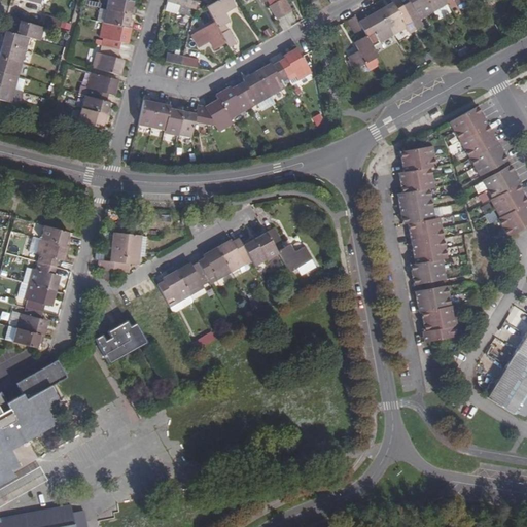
[(123,0),(108,0),(106,9),(108,10),(132,15),(134,15),(136,8),(133,8),(135,3),(123,0)]
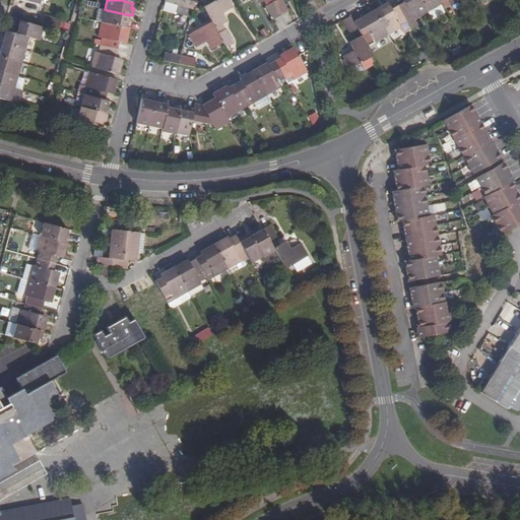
[(192,9),(194,0),(165,0),(165,2),(166,2),(178,5),(176,14),(189,18),(192,9)]
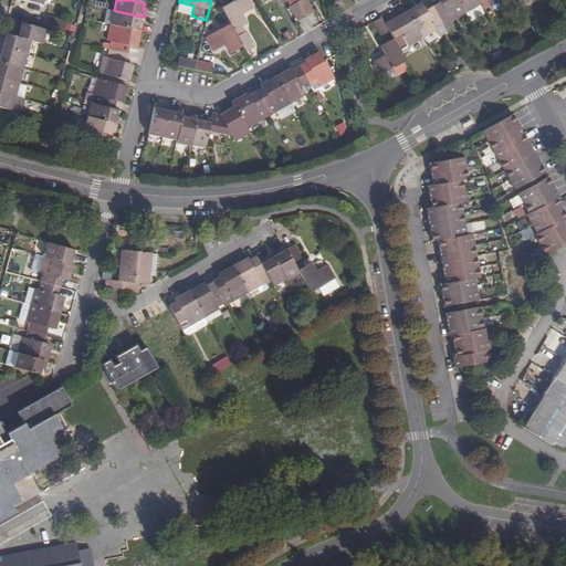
[(243,46),(245,51),(254,45),(245,31),(244,32),(241,25),(248,22),(242,13),(252,7),(248,0),(232,0),(220,8),(230,24),(233,30),(237,35),(243,46)]
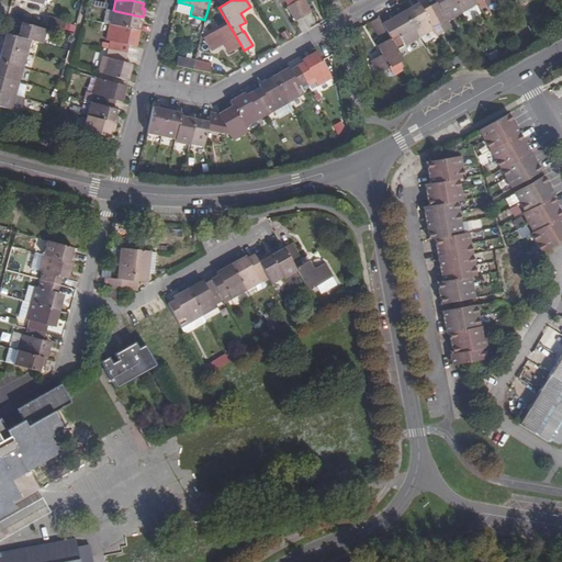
[(296,0),(294,1),(303,17),(312,11),(304,0),(296,0)]
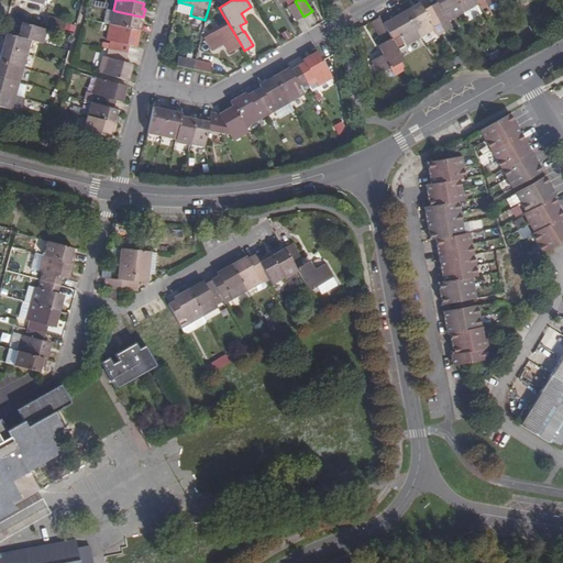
[(431,0),(428,2),(437,17),(443,28),(451,24),(449,21),(464,13),(455,0),(431,0)]
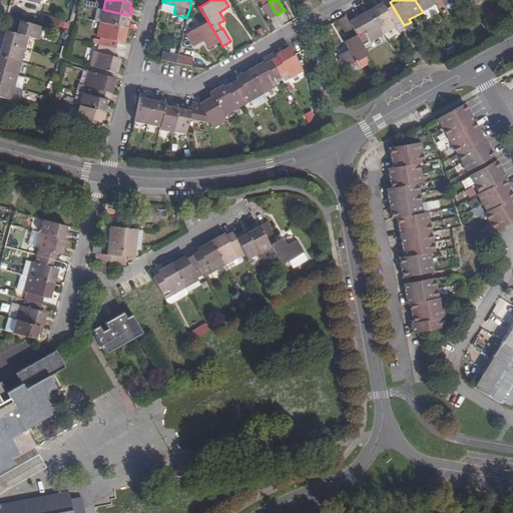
[(415,0),(423,12),(436,4),(433,0),(415,0)]
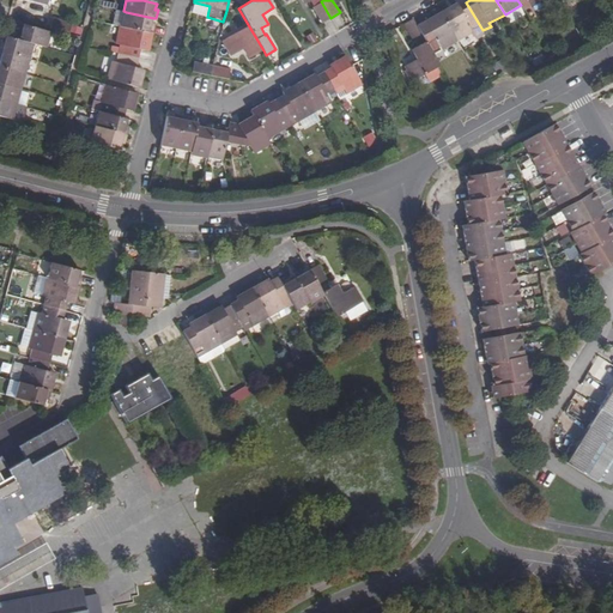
[(313,7),(322,23),(331,18),(321,1),(313,7)]
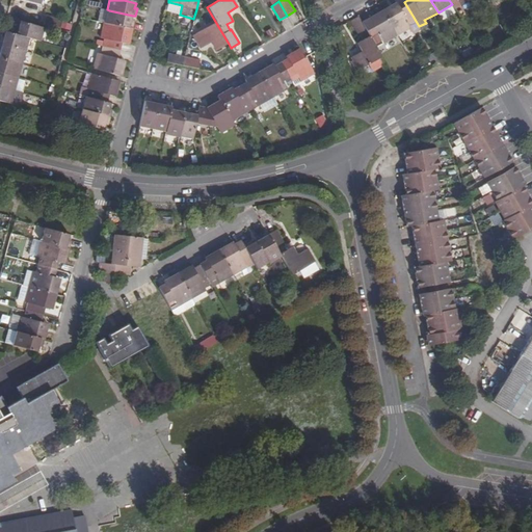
[(180,15),(182,5),(169,2),(167,11),(180,15)]
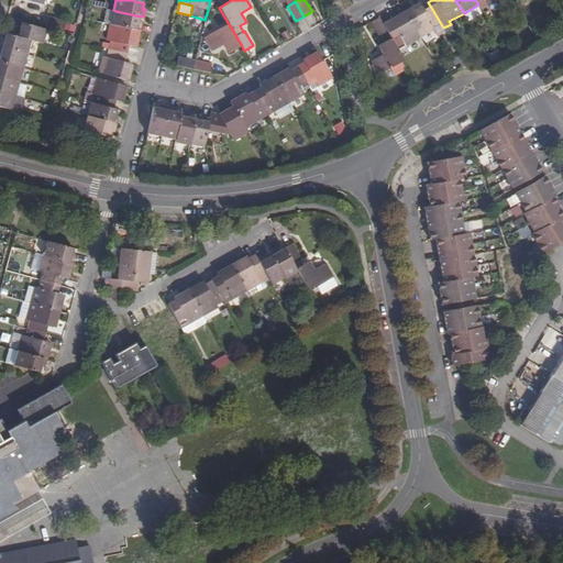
[(405,12),(420,39),(434,30),(430,21),(437,17),(428,2),(421,7),(420,3),(405,12)]
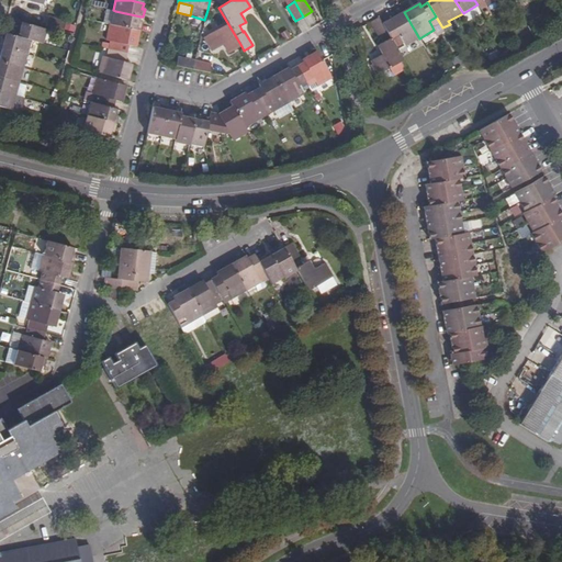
[(115,11),(112,24),(141,31),(142,22),(139,22),(141,17),(115,11)]
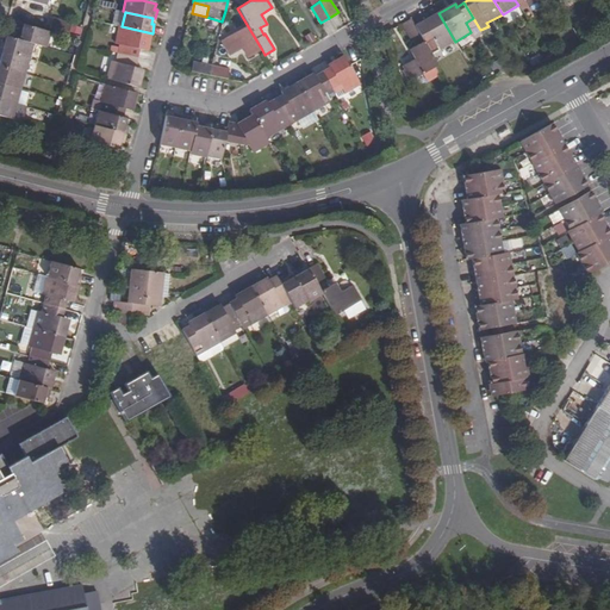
[(424,42),(429,50),(437,45),(440,50),(455,42),(439,13),(423,23),(428,30),(419,33),(421,35),(424,42)]
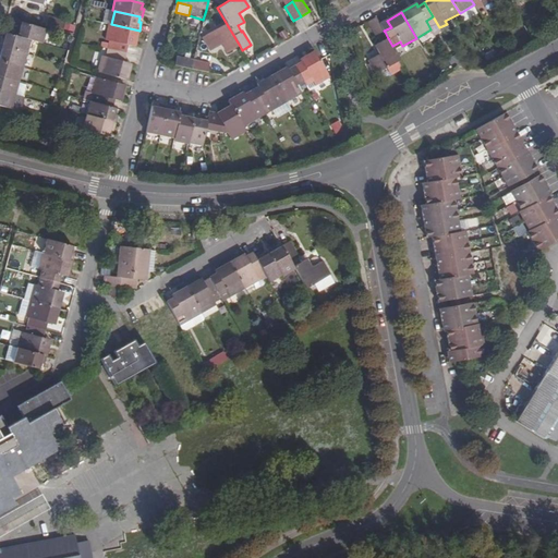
[(49,17),(47,26),(63,31),(67,22),(49,17)]
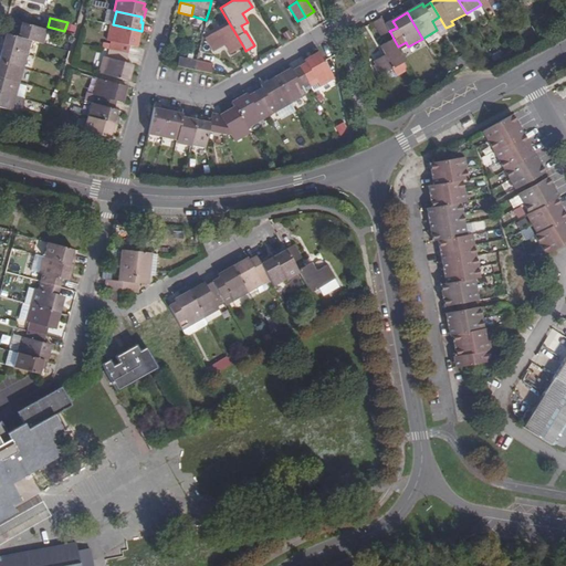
[(381,18),(374,22),(381,38),(383,37),(387,42),(379,46),(384,55),(374,61),(381,74),(406,61),(398,46),(394,39),(390,32),(389,31),(381,18)]
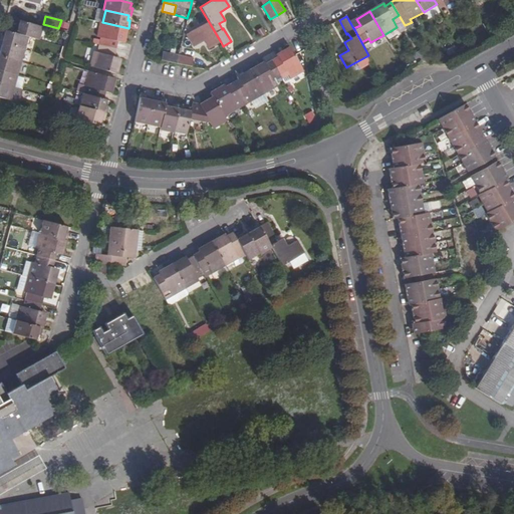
[(17,25),(15,32),(28,36),(41,40),(44,27),(21,21),(20,26),(17,25)]
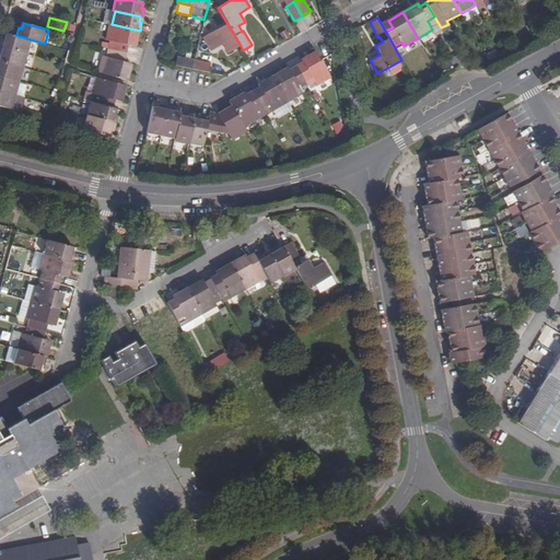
[(114,43),(112,49),(128,54),(130,45),(137,47),(140,31),(112,24),(111,24),(107,41),(114,43)]
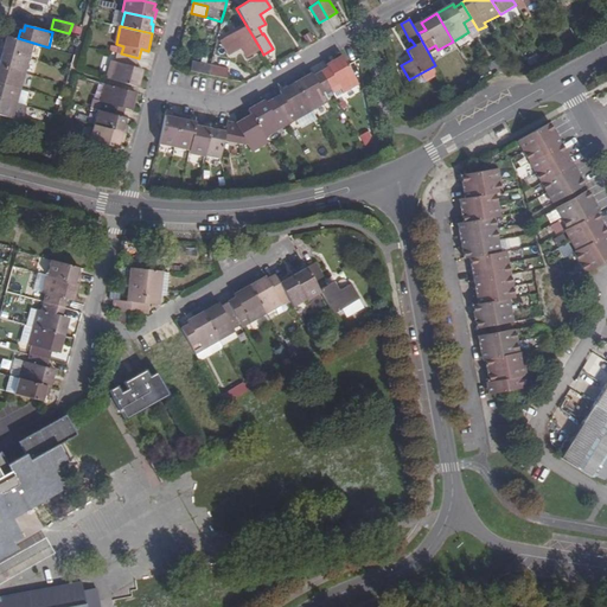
[(241,50),(247,58),(261,50),(254,38),(250,32),(247,26),(221,42),(230,56),(241,50)]
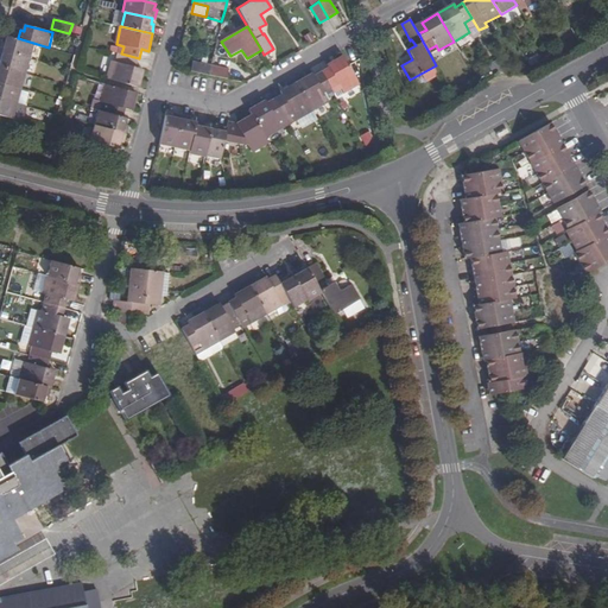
[(2,43),(0,50),(30,58),(33,43),(18,38),(8,36),(6,44),(2,43)]
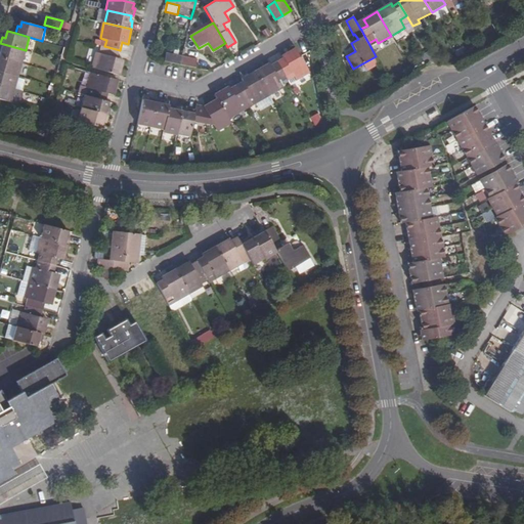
[(0,51),(1,52),(0,55),(0,56),(23,62),(26,50),(0,43),(0,51)]
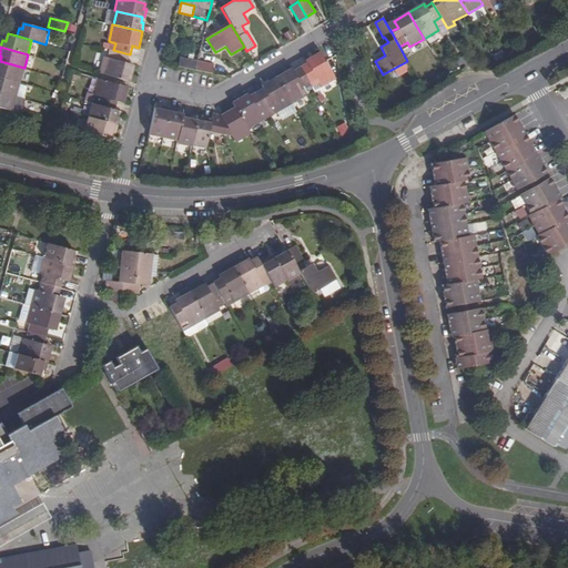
[(105,58),(101,74),(130,82),(134,66),(128,64),(130,54),(113,50),(111,60),(105,58)]
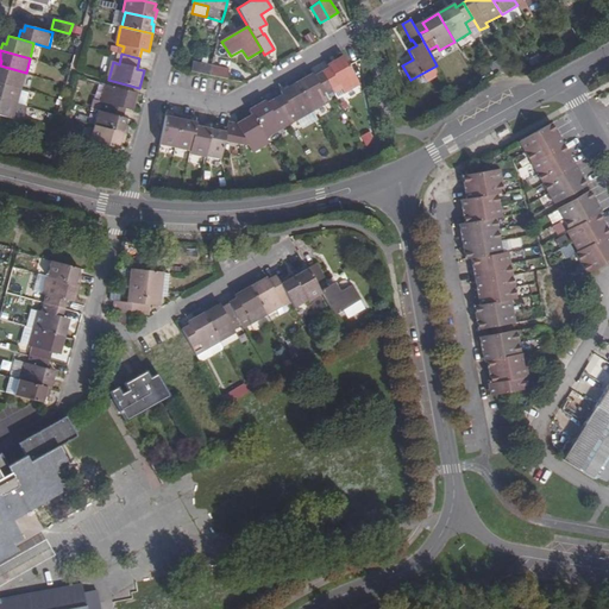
[(328,68),(321,73),(331,89),(336,99),(344,94),(359,85),(347,64),(344,57),(327,67),(328,68)]
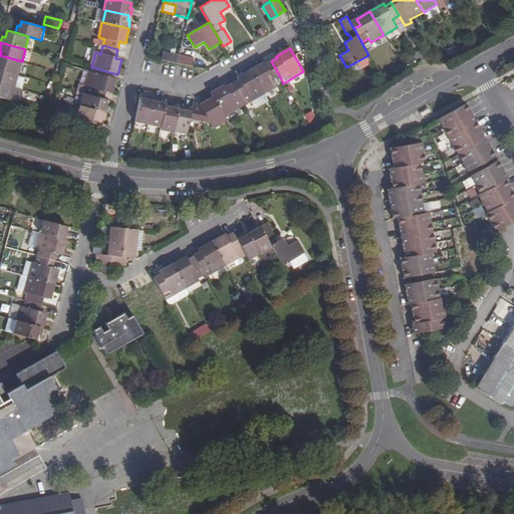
[(162,52),(161,61),(176,63),(178,55),(162,52)]
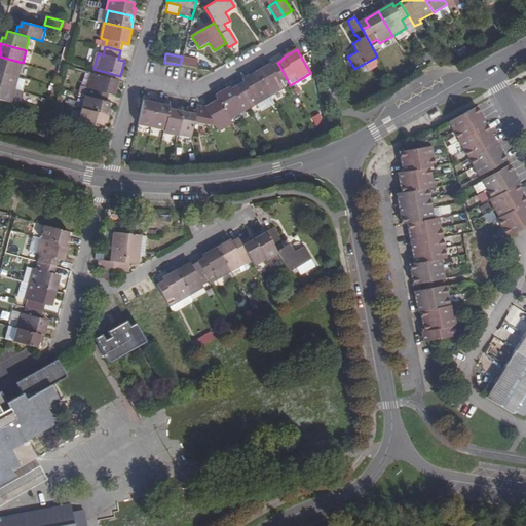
[(0,70),(19,76),(23,63),(0,57),(0,70)]
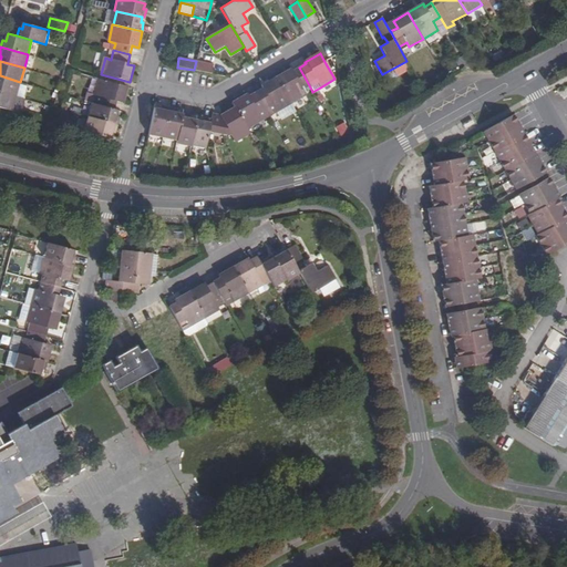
[(196,61),(194,70),(212,73),(213,64),(196,61)]
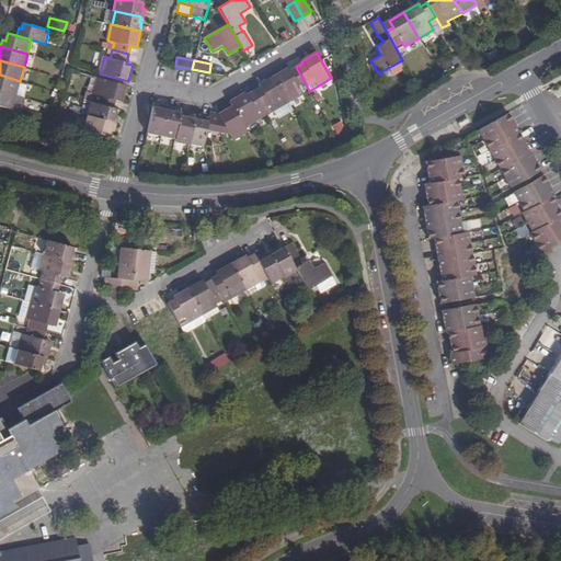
[(273,78),(288,103),(302,95),(297,87),(305,82),(296,67),(288,71),(287,69),(273,78)]
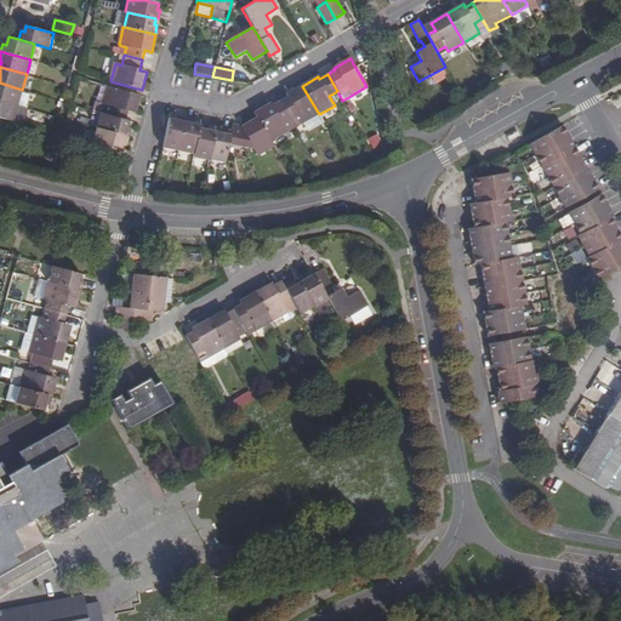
[(0,100),(18,106),(22,90),(0,83),(0,100)]
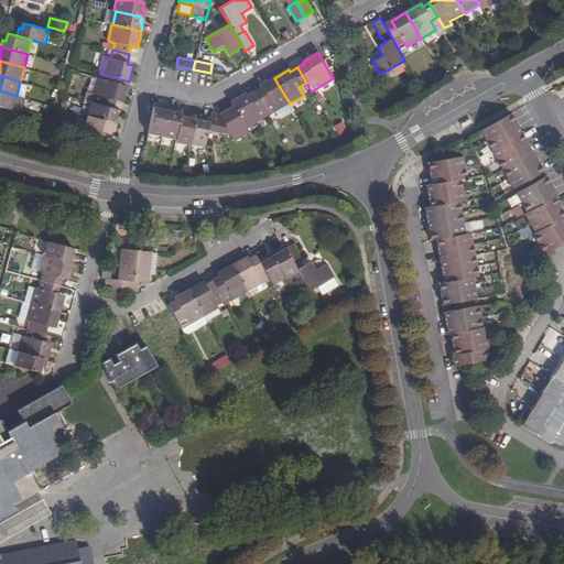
[(99,97),(97,105),(114,109),(116,101),(122,104),(128,86),(98,78),(94,96),(99,97)]
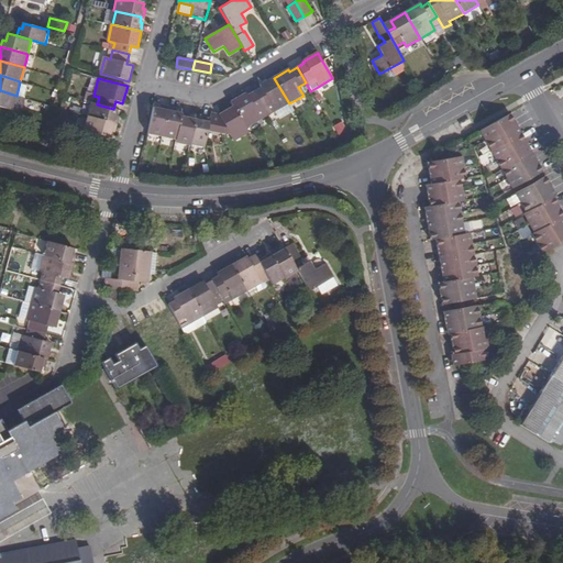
[(271,103),(275,112),(289,103),(274,78),(260,86),(262,88),(254,92),(262,107),(271,103)]
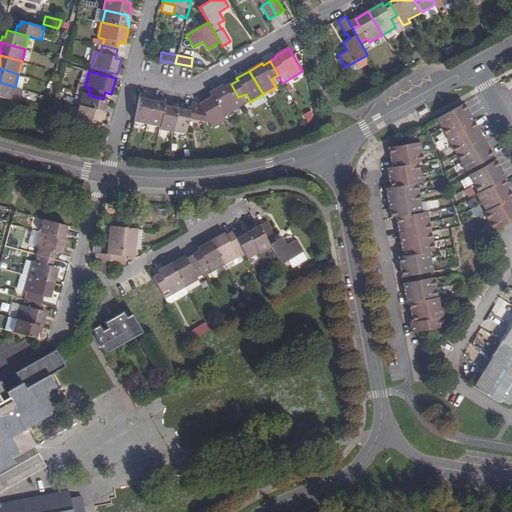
[(396,83),(398,89),(407,84),(403,79),(396,83)]
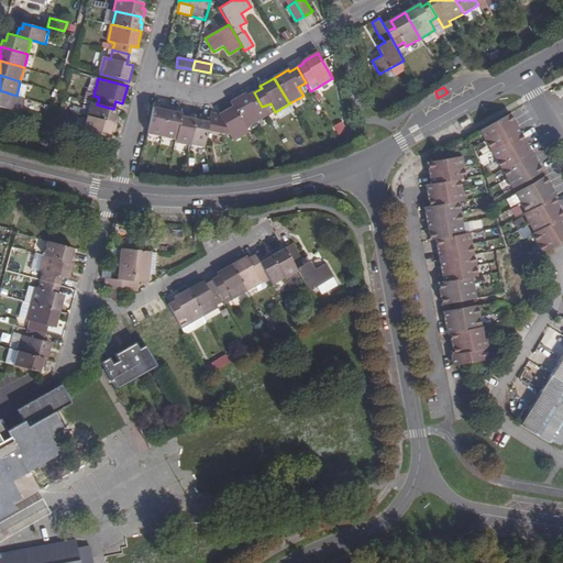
[(25,98),(17,96),(0,90),(0,106),(13,109),(22,111),(25,98)]
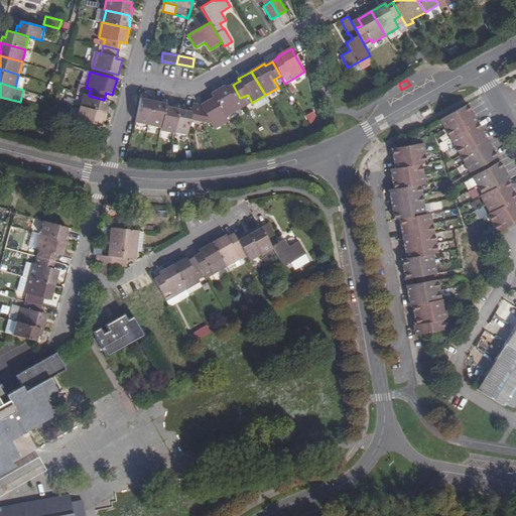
[(214,99),(225,118),(239,110),(234,102),(240,98),(233,85),(226,89),(225,87),(212,94),(214,99)]
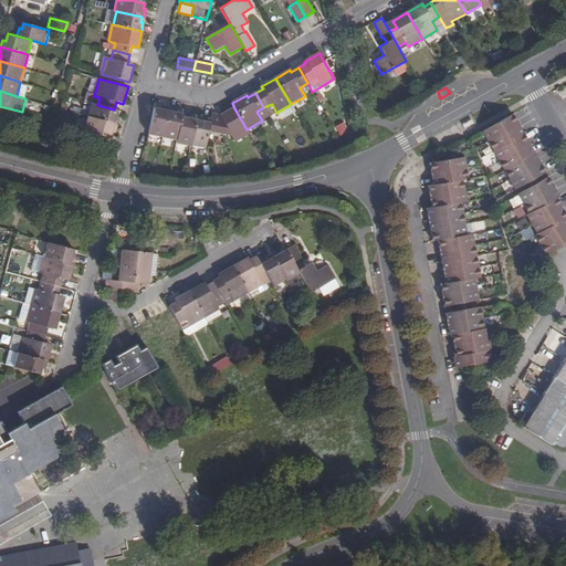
[(92,103),(87,118),(116,125),(118,117),(115,116),(117,111),(114,109),(97,105),(92,103)]
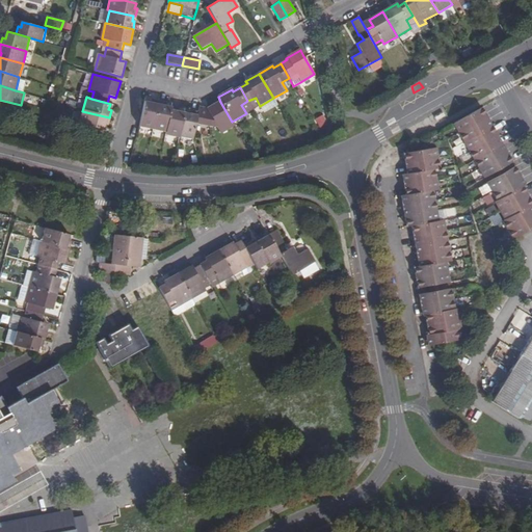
[(144,102),(139,126),(153,129),(158,102),(151,100),(150,103),(144,102)]
